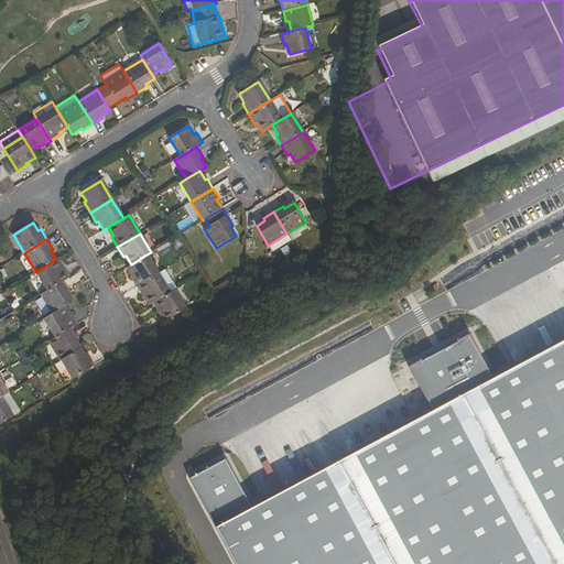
[(131,264),(127,267),(132,277),(131,278),(137,288),(158,274),(147,255),(131,264)]
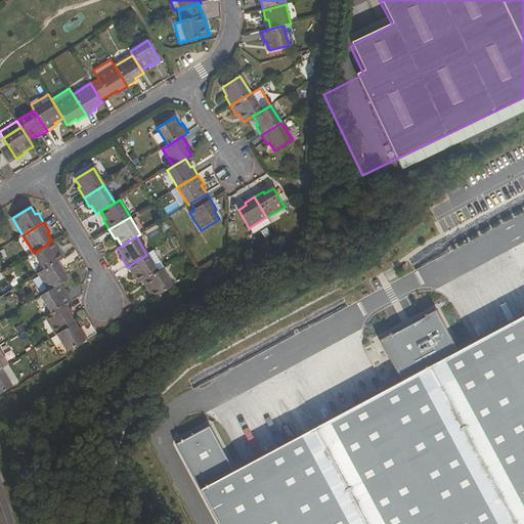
[(59,249),(57,250),(52,241),(34,253),(44,270),(58,261),(64,257),(59,249)]
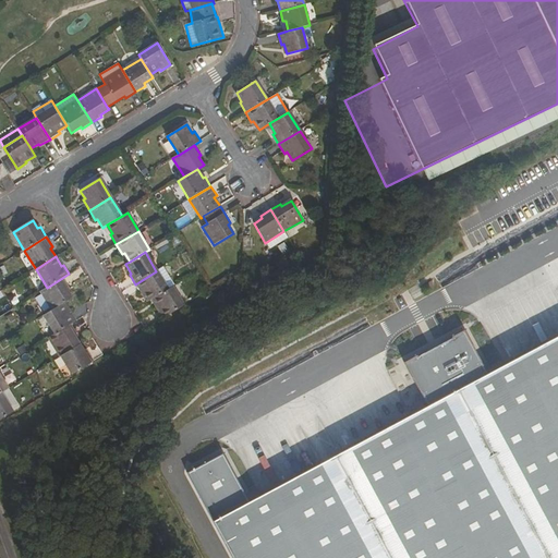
[(156,271),(135,284),(142,293),(143,293),(148,301),(153,299),(172,287),(174,284),(164,267),(156,271)]
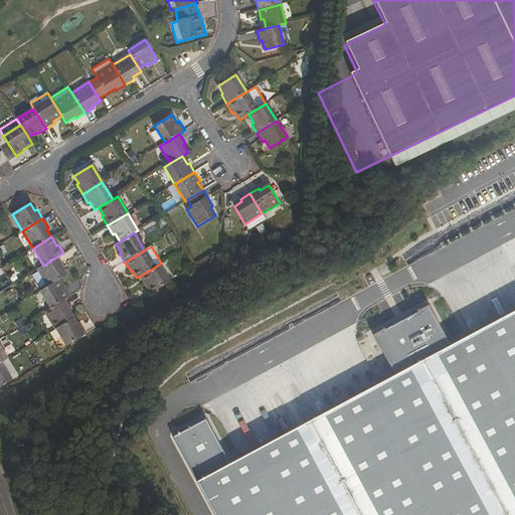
[(58,280),(66,275),(61,268),(63,267),(57,256),(43,266),(38,269),(48,286),(58,280)]
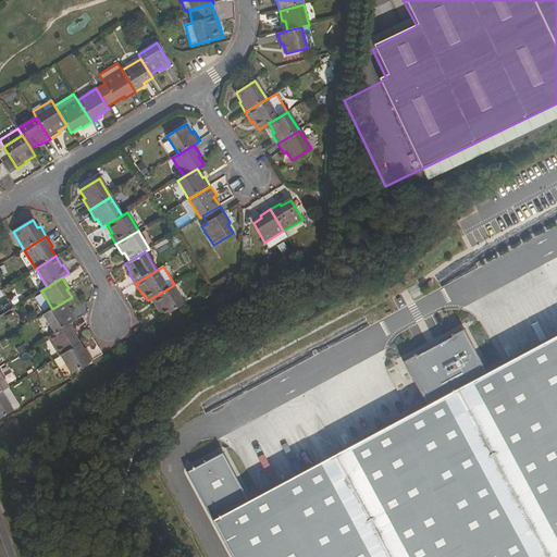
[(172,286),(152,298),(159,308),(156,309),(162,319),(184,305),(172,286)]
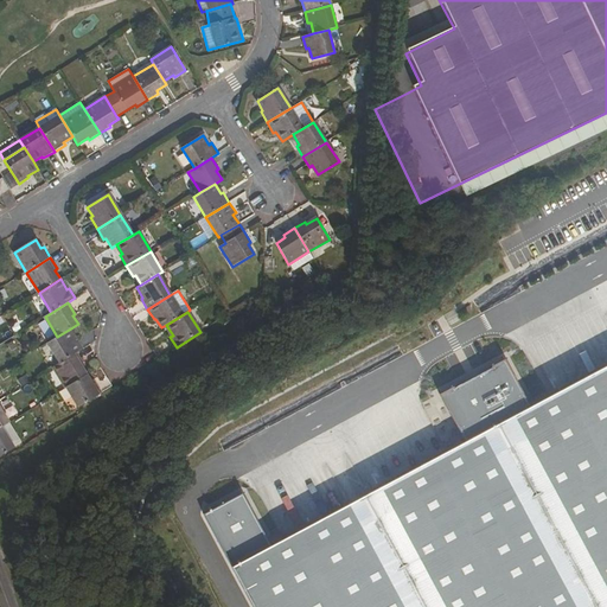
[(77,338),(75,339),(69,330),(57,337),(48,343),(59,364),(76,353),(83,349),(77,338)]
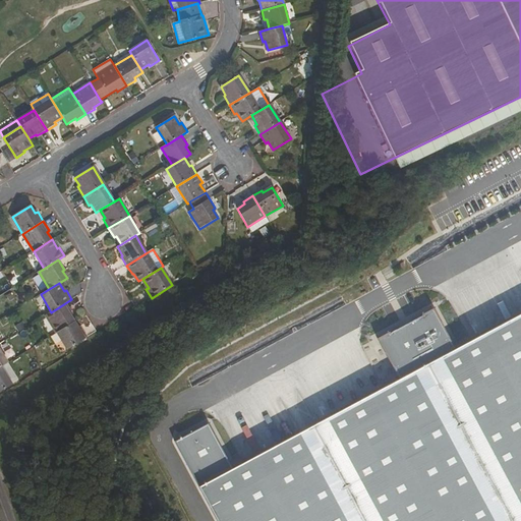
[(74,321),(70,313),(71,312),(65,303),(51,312),(46,315),(56,332),(74,321)]
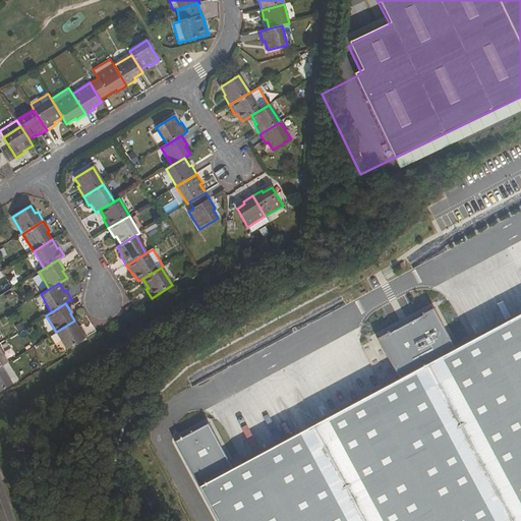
[(520,520),(520,305),(195,480),(216,520),(520,520)]
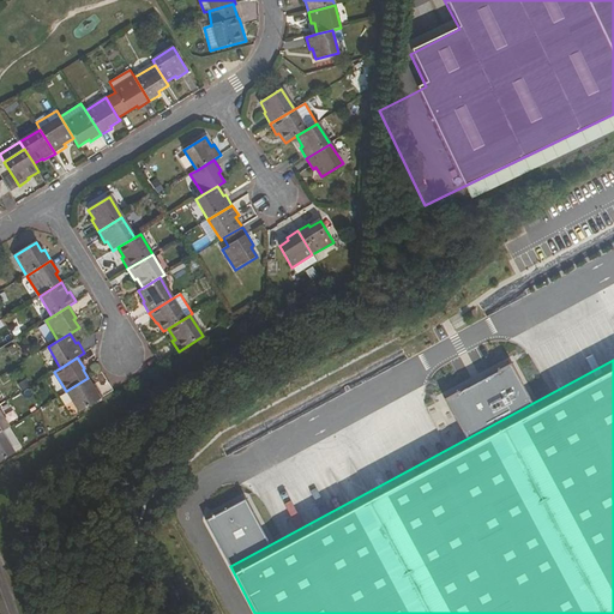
[(96,387),(94,389),(88,378),(66,391),(79,413),(103,398),(96,387)]
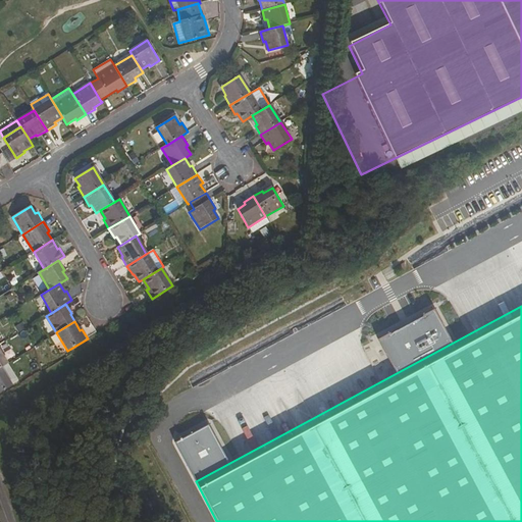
[(0,392),(18,381),(7,363),(0,367),(0,392)]
